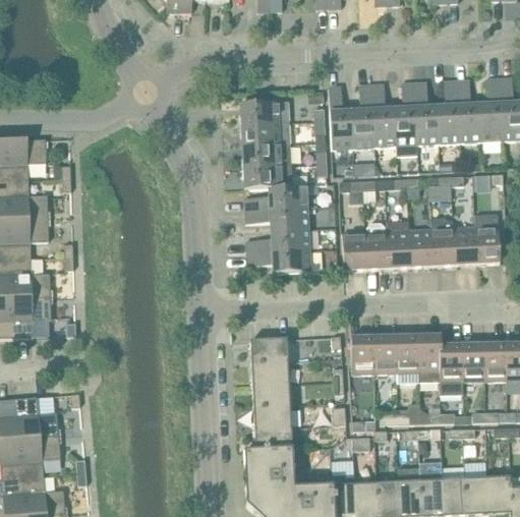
[(167,0),(167,12),(182,12),(182,0),(167,0)]
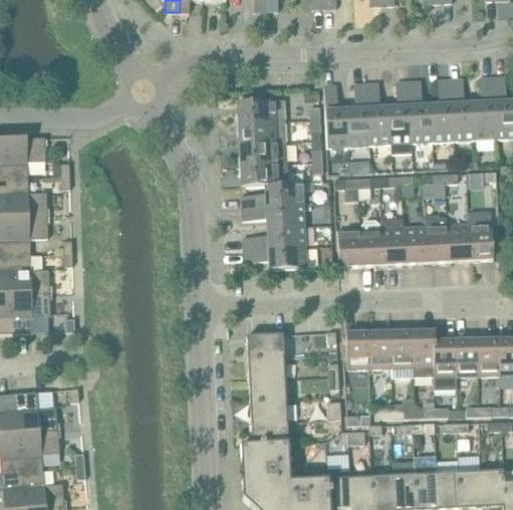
[(180,0),(180,12),(190,12),(190,0),(203,1),(203,0),(180,0)]
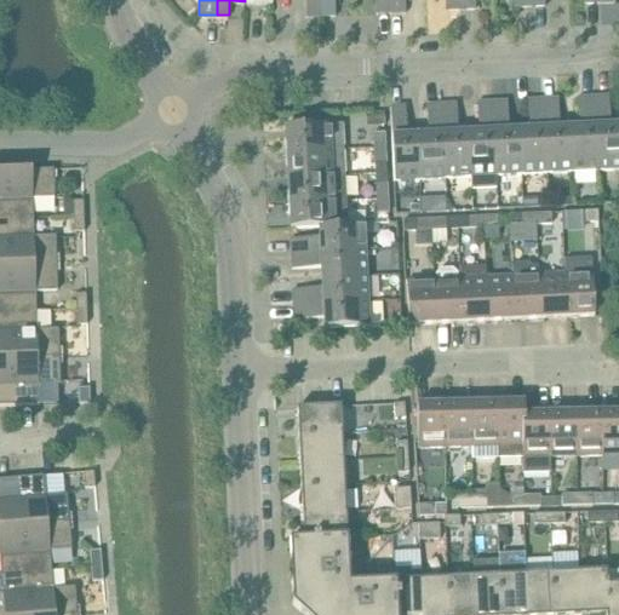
[(305,0),(307,15),(321,13),(320,0),(305,0)]
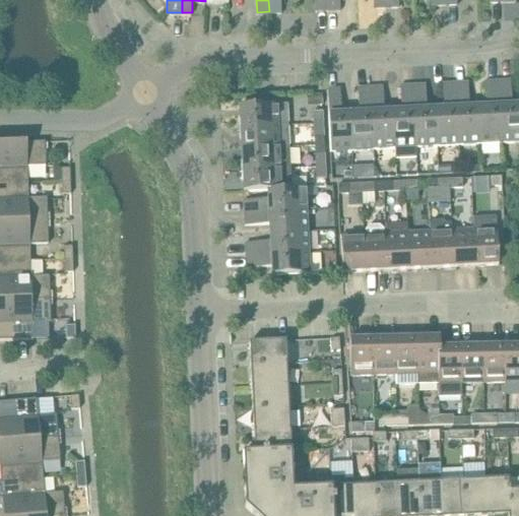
[(268,0),(269,11),(281,11),(280,0),(268,0)]
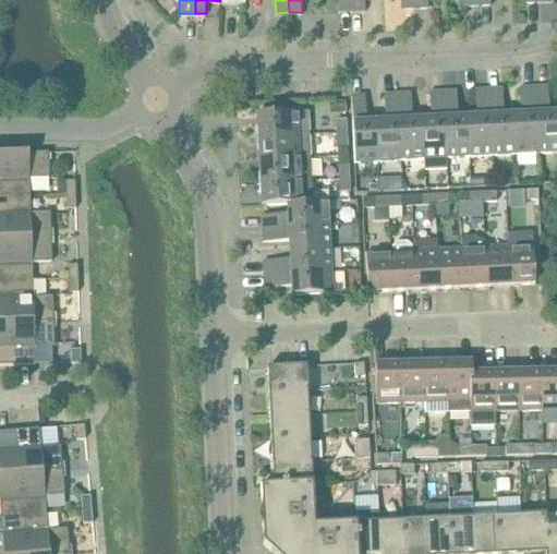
[(338,0),(339,10),(352,10),(351,0),(338,0)]
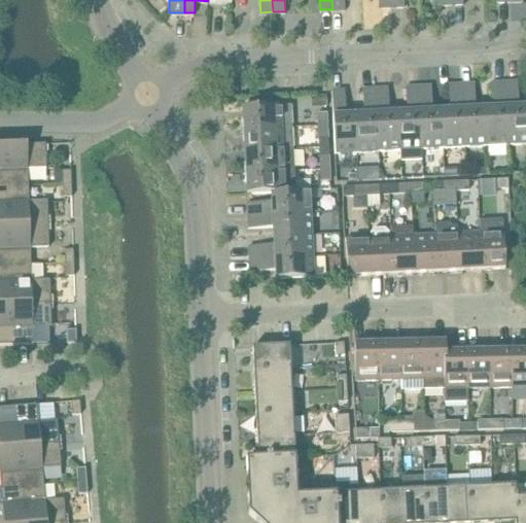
[(331,0),(332,9),(345,8),(344,0),(331,0)]
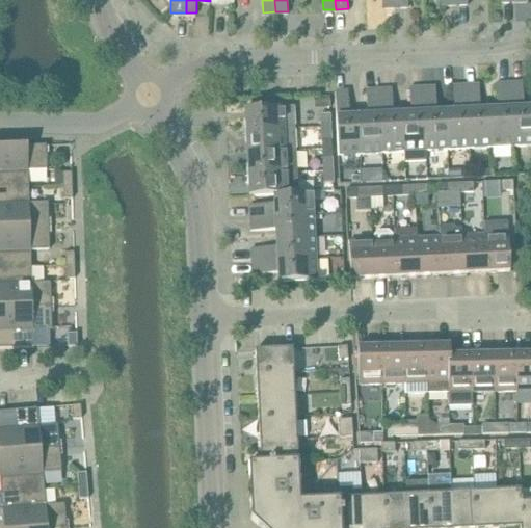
[(489,106),(490,146),(513,144),(510,80),(498,81),(499,105),(489,106)]
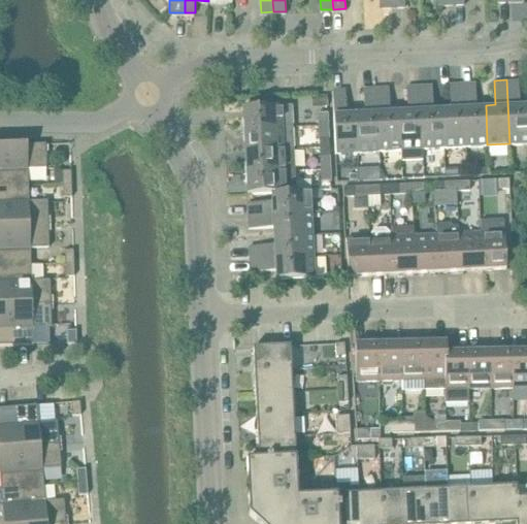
[(506,79),(509,143),(526,141),(526,103),(520,104),(519,79),(506,79)]
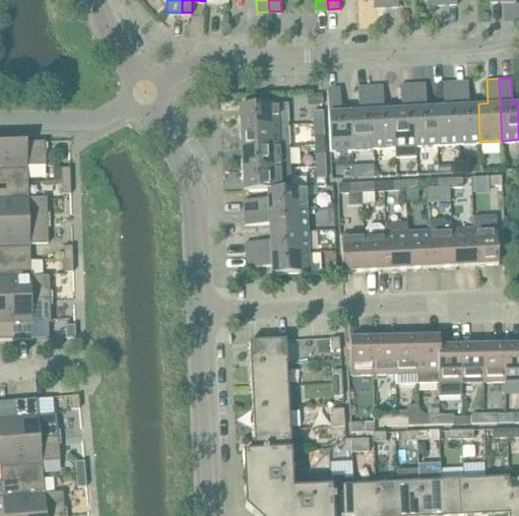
[(436,106),(437,144),(459,143),(456,80),(444,81),(445,106),(436,106)]
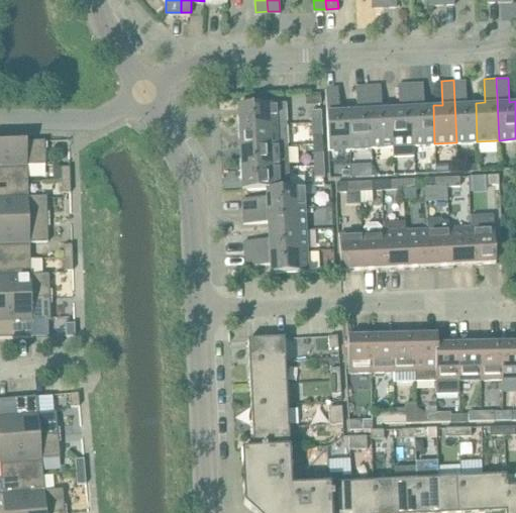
[(453,80),(456,142),(477,141),(476,103),(467,103),(466,80),(453,80)]
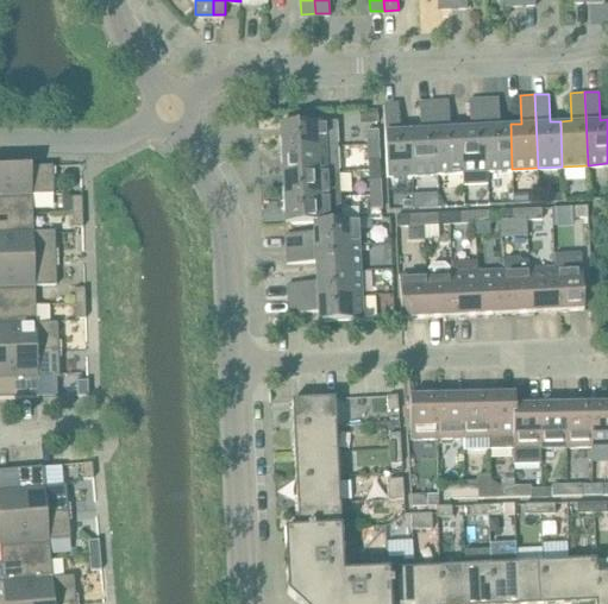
[(463,171),(463,182),(488,181),(488,170),(484,96),(470,98),(471,126),(461,126),(462,171),(463,171)]
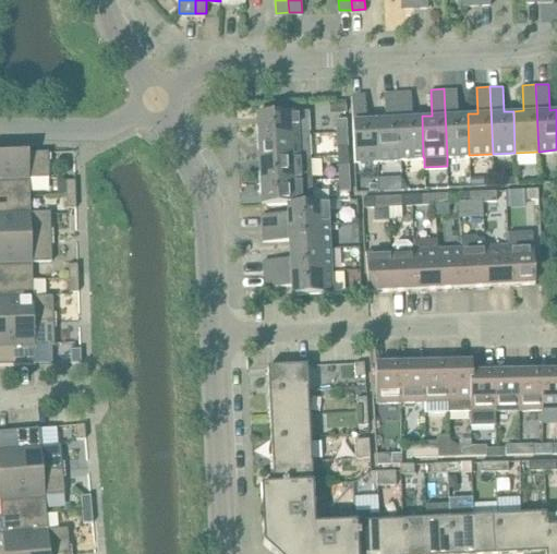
[(444,88),(447,156),(469,155),(468,113),(458,113),(457,88),(444,88)]
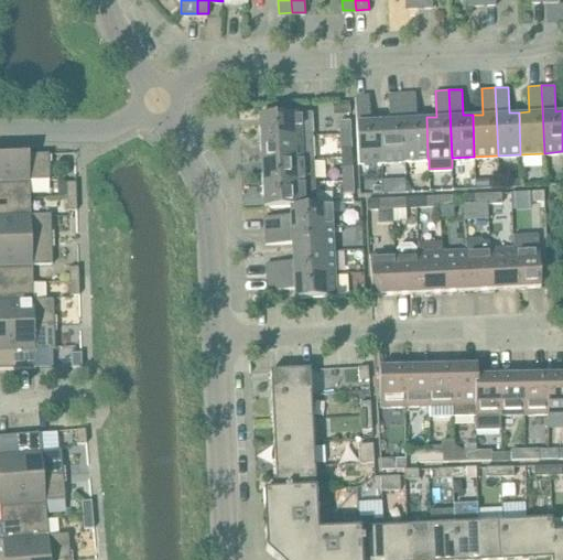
[(380,119),(382,161),(405,160),(402,92),(389,93),(390,119),(380,119)]
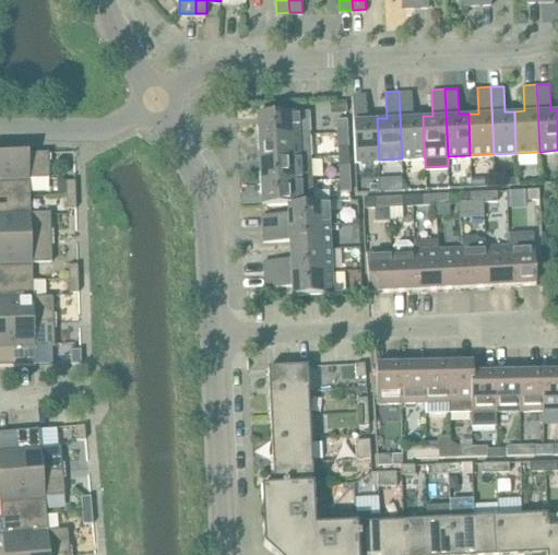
[(399,91),(402,158),(424,157),(423,116),(413,117),(412,91),(399,91)]
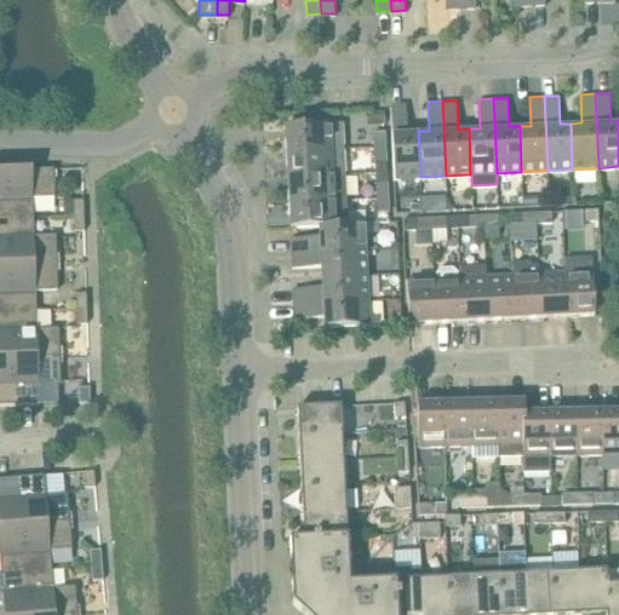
[(394,178),(395,178),(420,177),(418,131),(408,132),(406,103),(391,103),(393,132),(394,178)]
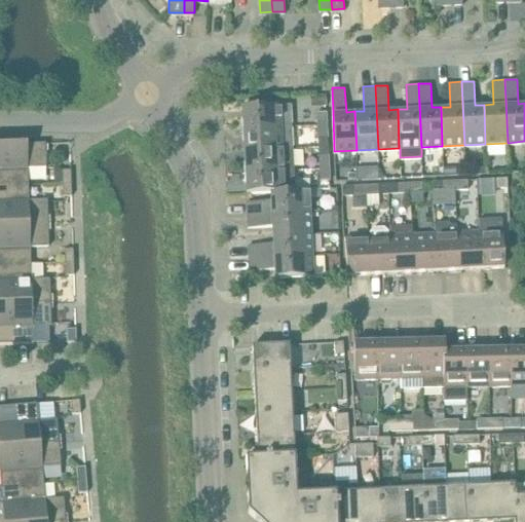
[(326,103),(325,92),(315,94),(316,103),(326,103)]
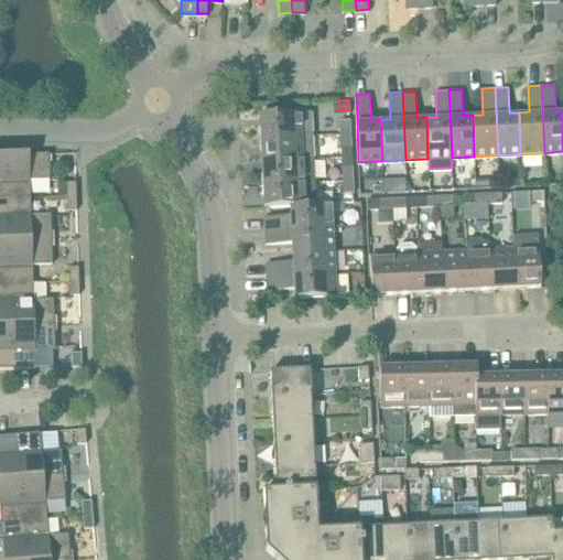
[(312,109),(301,110),(259,112),(260,136),(313,133),(312,109)]
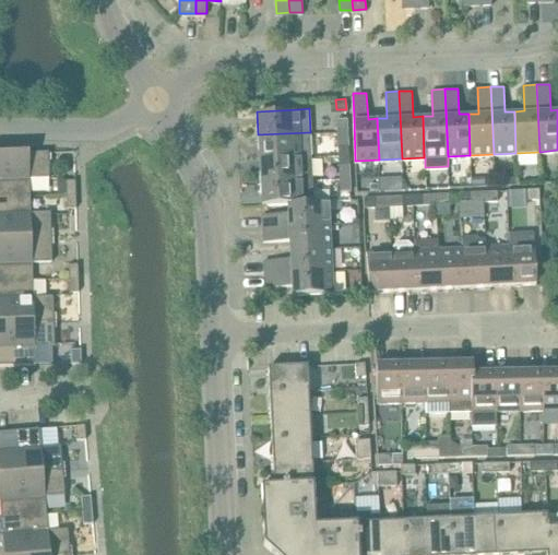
[(347,116),(337,117),(337,131),(347,130),(347,116)]
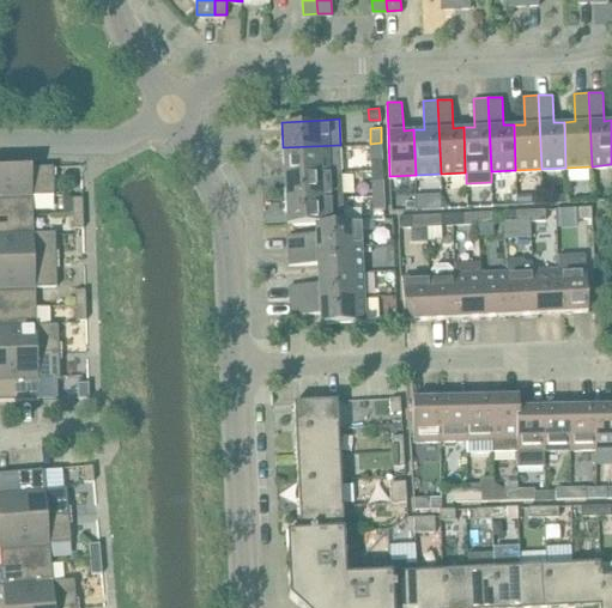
[(382,158),(381,143),(370,144),(371,158),(382,158)]
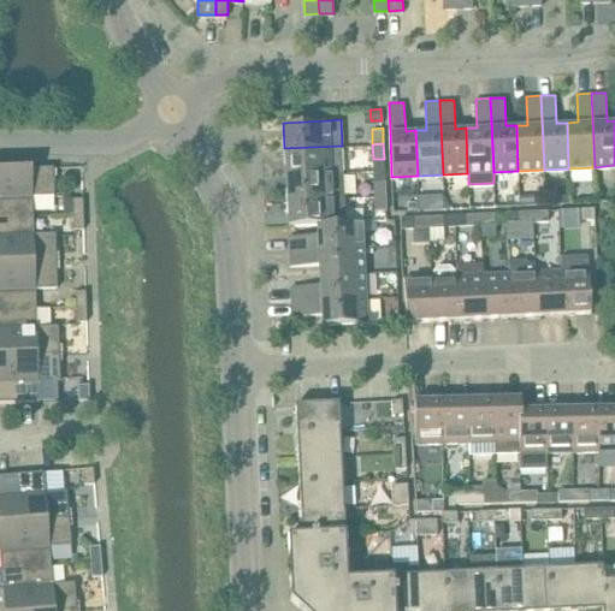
[(287,173),(331,171),(343,171),(342,146),(284,148),(287,173)]
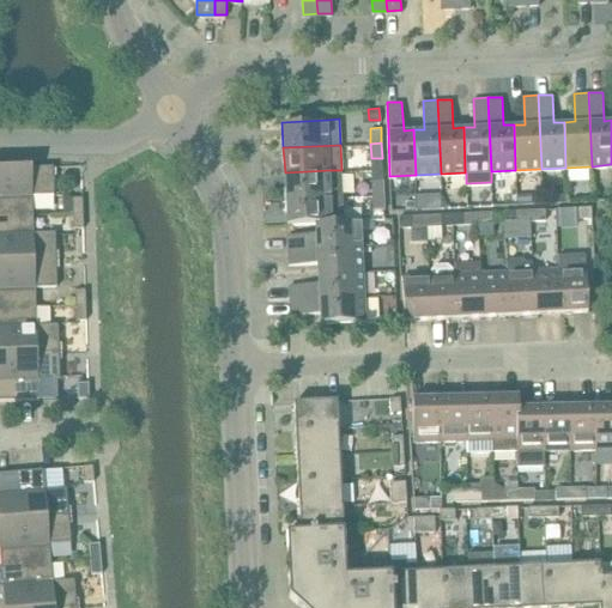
[(8,213),(34,212),(34,193),(55,193),(54,164),(7,165),(8,213)]
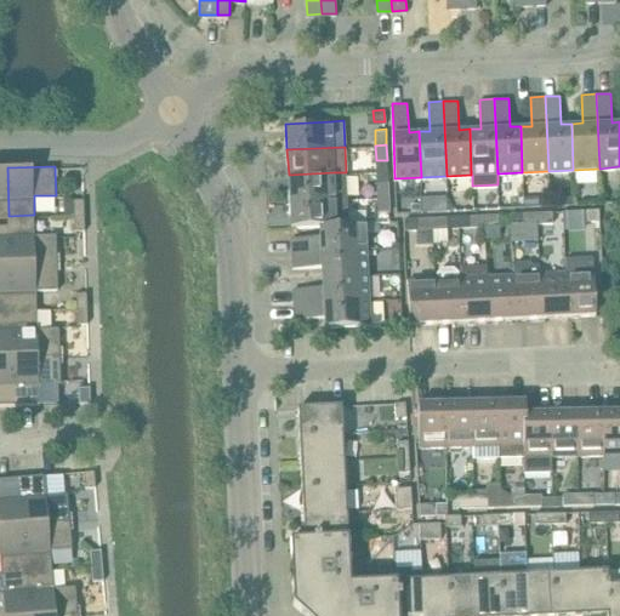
[(347,198),(346,172),(334,172),(289,175),(290,200),(347,198)]
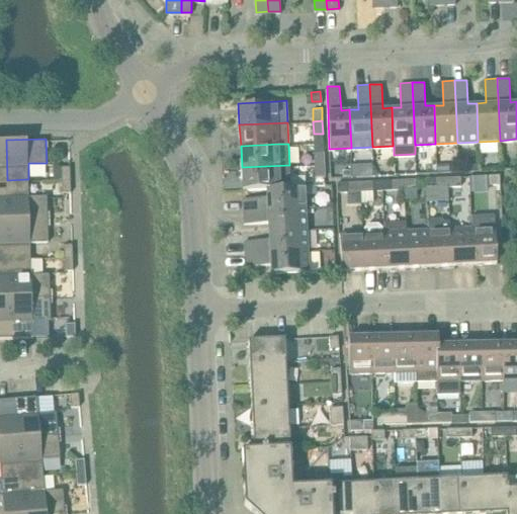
[(315,151),(315,164),(324,163),(324,150),(315,151)]
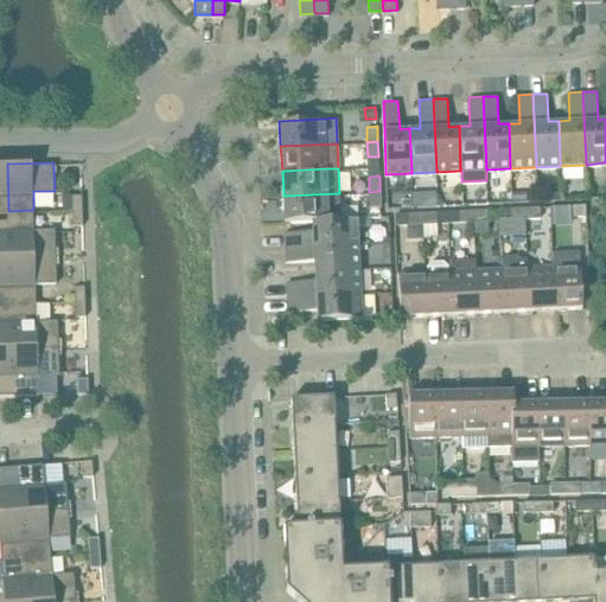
[(527,189),(514,190),(514,199),(528,198),(527,189)]
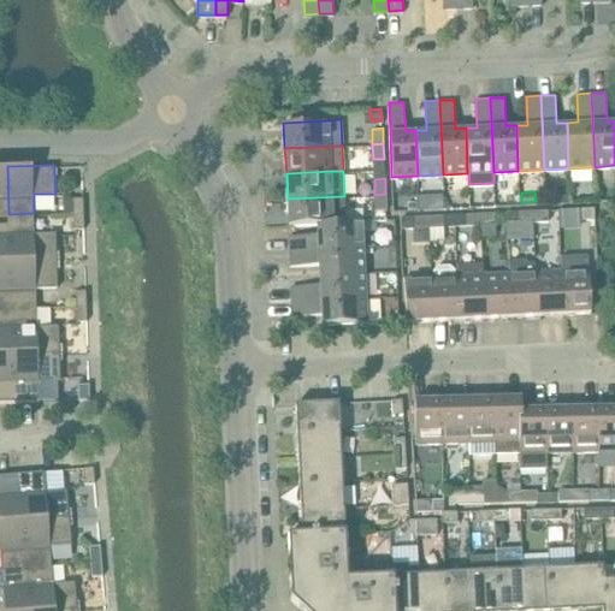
[(386,209),(385,194),(374,195),(376,209),(386,209)]
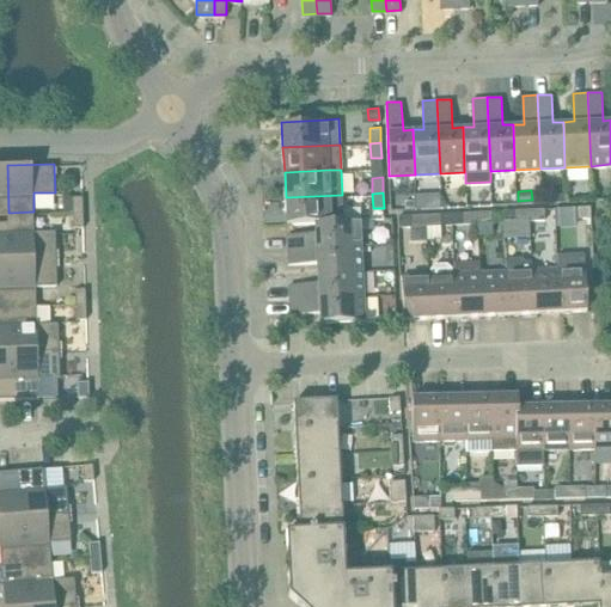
[(73,195),(73,210),(84,210),(83,195),(73,195)]
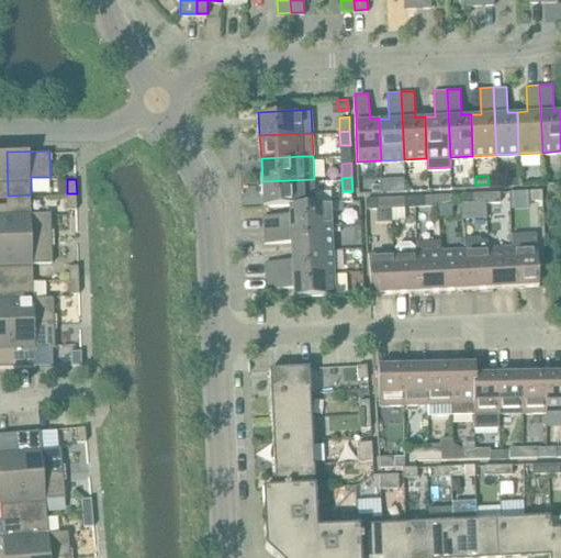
[(316,201),(314,179),(262,181),(264,205),(290,203),(294,203),(305,202),(316,201)]
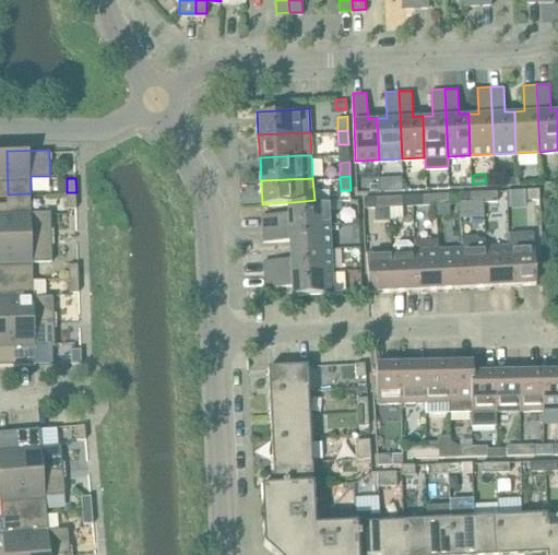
[(539,197),(539,187),(526,188),(526,197),(539,197)]
